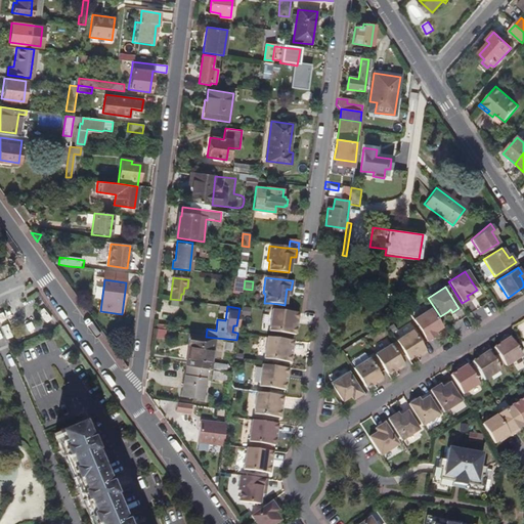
[(441,326),(430,309),(412,319),(426,341),(433,337),(430,334),(433,332),(441,326)]
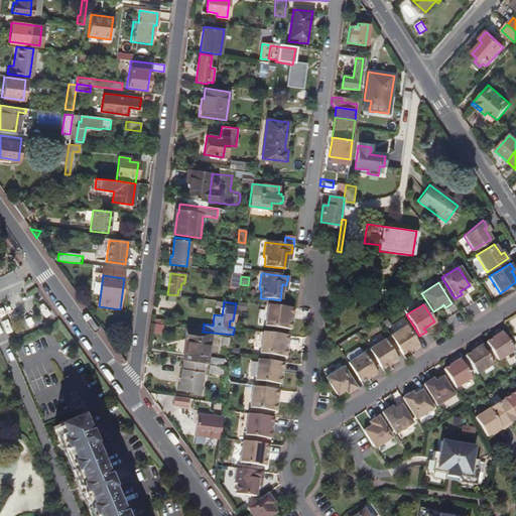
[(287,321),(288,315),(289,315),(290,308),(266,305),(263,327),(288,330),(289,323),(287,321)]
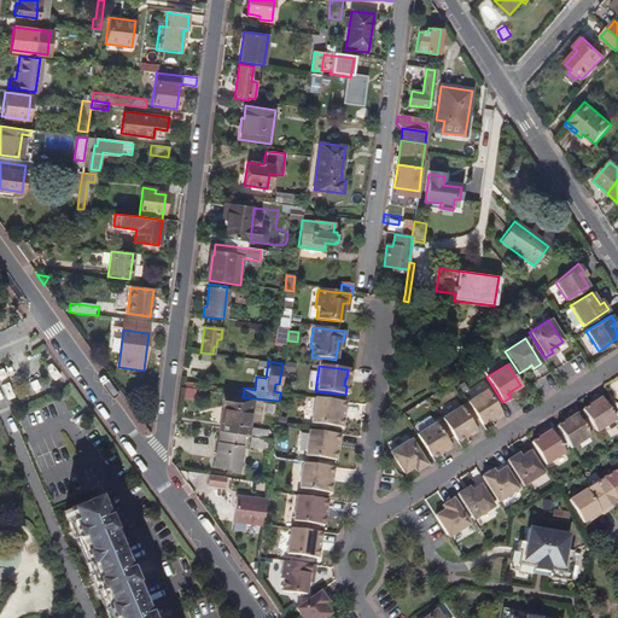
[(501,413),(484,388),(466,400),(479,423),(488,417),(491,415),(493,418),(501,413)]
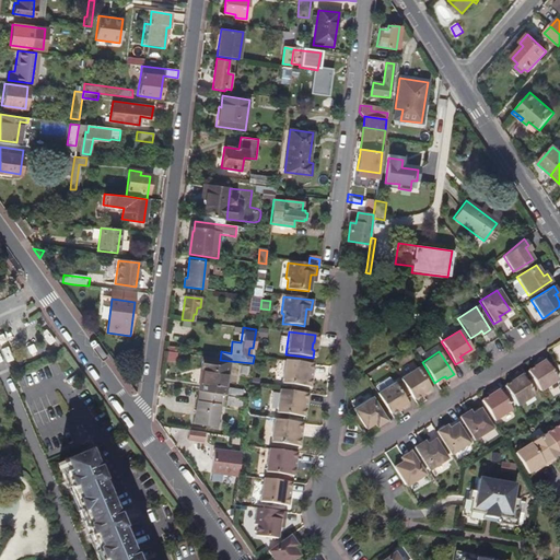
[(174,363),(175,354),(163,352),(162,361),(174,363)]
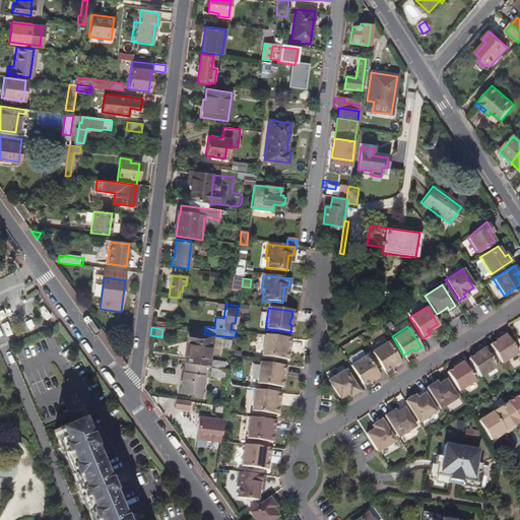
[(208,366),(213,335),(187,331),(185,342),(187,342),(184,363),(205,366),(208,366)]
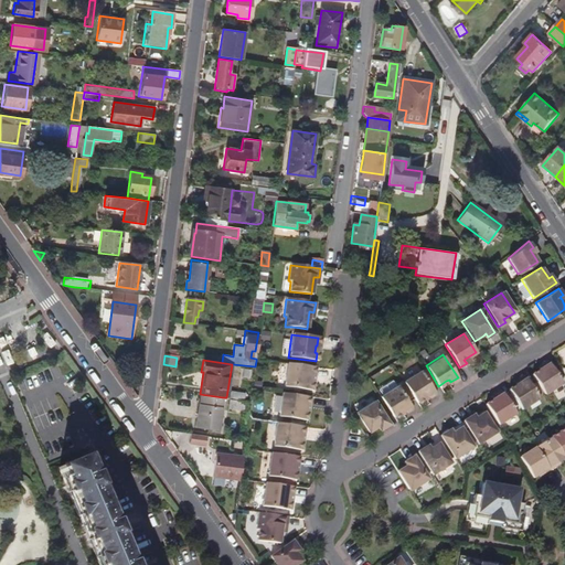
[(561,384),(546,361),(540,365),(541,368),(539,370),(530,375),(543,396),(561,384)]
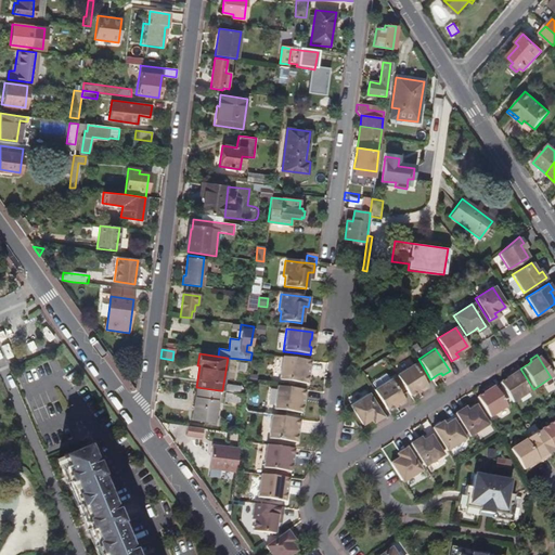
[(305,385),(306,376),(304,376),(305,370),(306,370),(307,361),(281,358),(278,382),(305,385)]
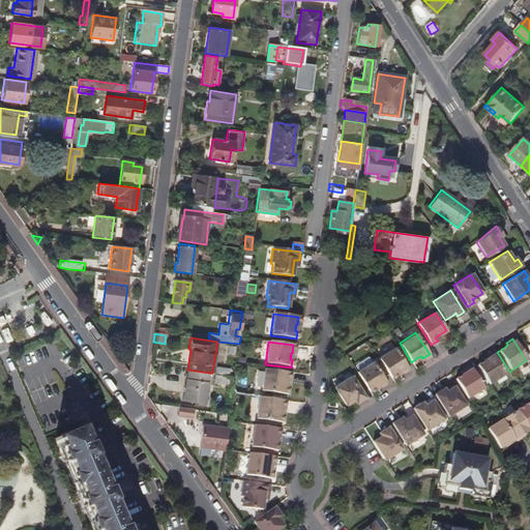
[(408,367),(394,347),(378,357),(390,376),(398,371),(401,369),(402,372),(408,367)]
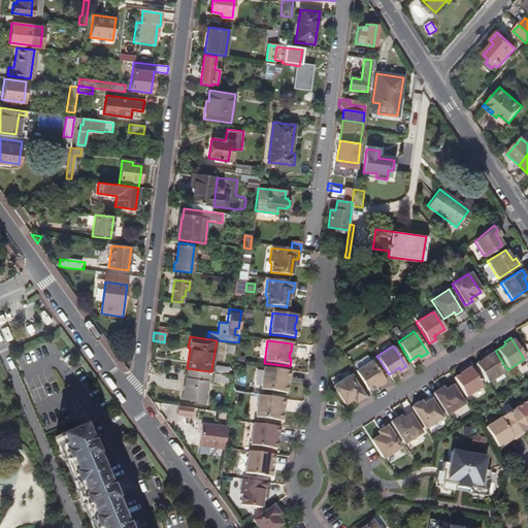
[(502,372),(489,352),(484,356),(485,358),(482,359),(474,364),(486,384),(502,372)]
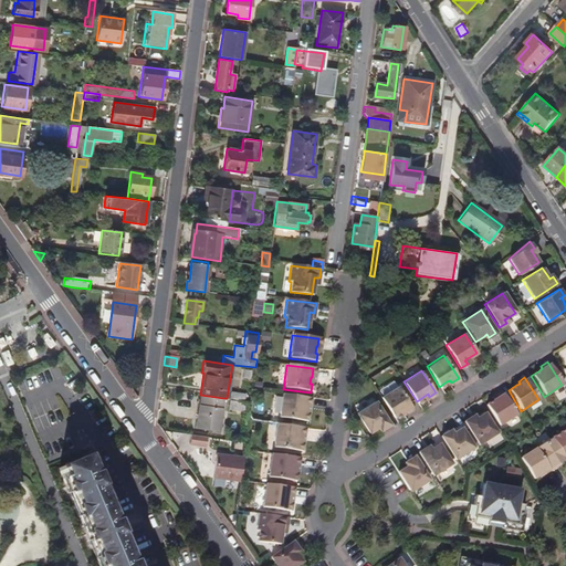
[(412,408),(398,385),(380,396),(394,416),(401,411),(404,409),(406,412),(412,408)]
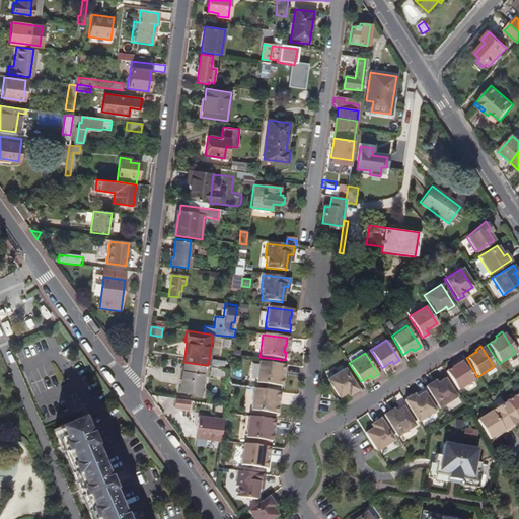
[(472,380),(459,360),(453,364),(454,366),(451,367),(445,372),(457,390),(472,380)]
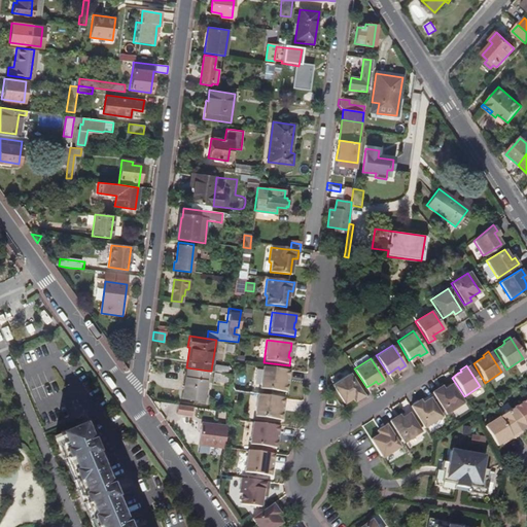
[(204,400),(208,371),(186,367),(181,397),(204,400)]
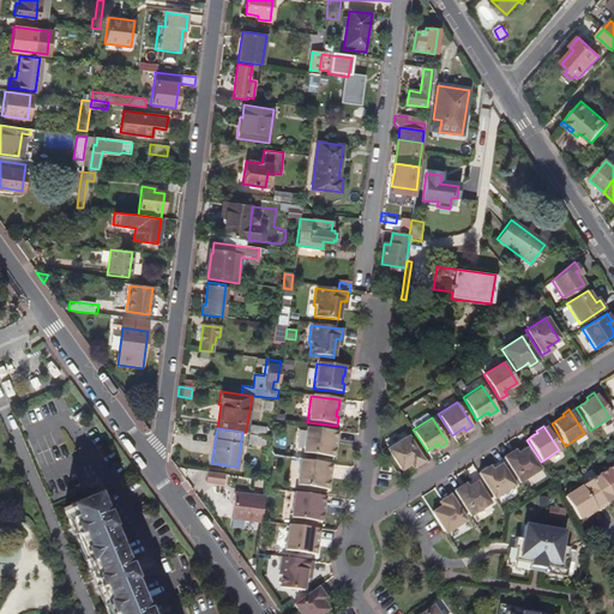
[(330,449),(330,441),(333,441),(335,432),(305,428),(301,455),(331,458),(332,449),(330,449)]
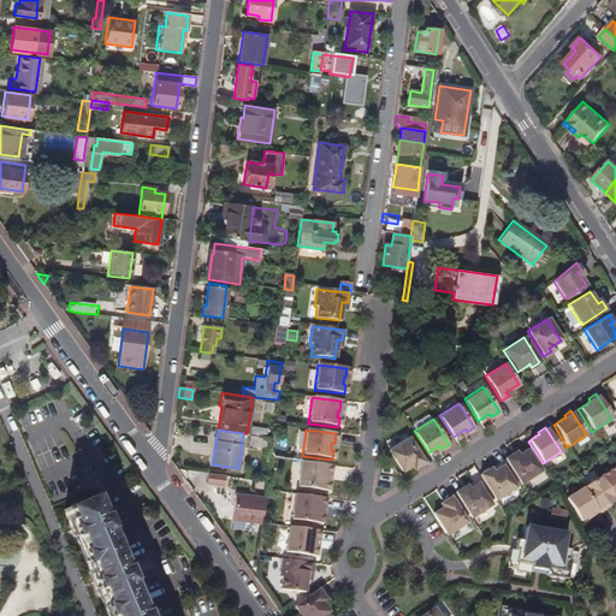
[(425,460),(410,436),(391,448),(404,468),(413,463),(415,461),(418,465),(425,460)]
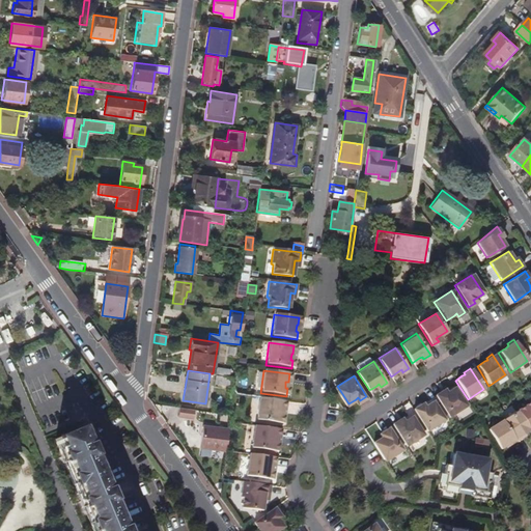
[(228,388),(230,379),(215,376),(214,386),(228,388)]
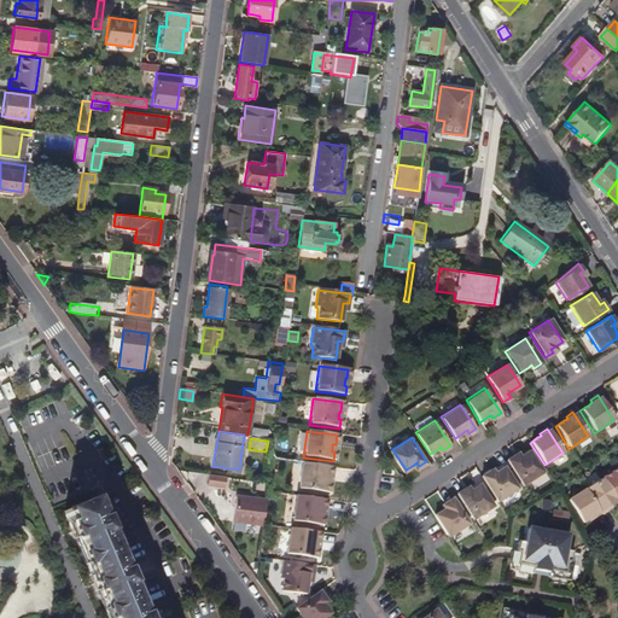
[(542,472),(529,452),(519,456),(516,459),(513,455),(506,460),(522,485),(542,472)]
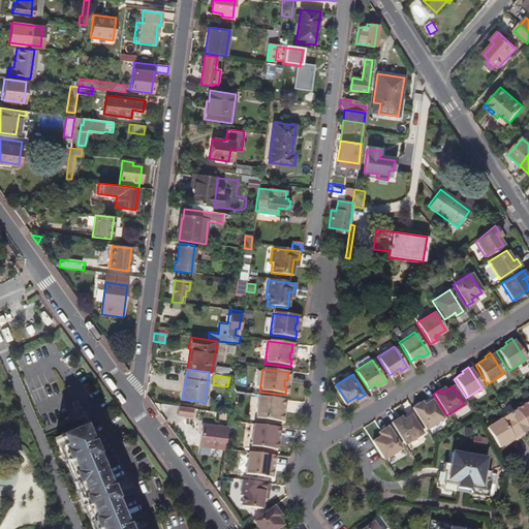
[(279,414),(280,408),(282,408),(283,400),(257,397),(254,419),(280,423),(281,414),(279,414)]
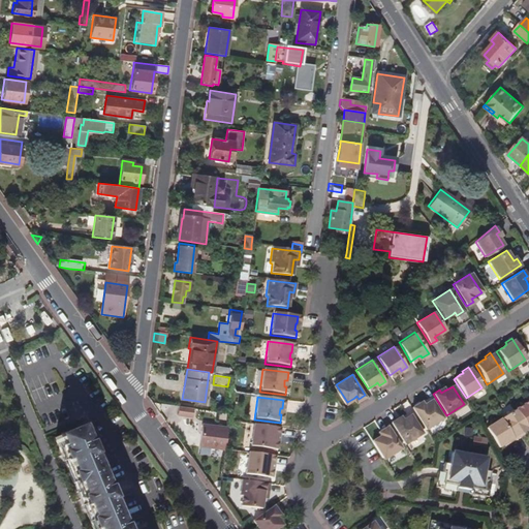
[(528,399),(515,409),(527,429),(528,427),(528,399)]
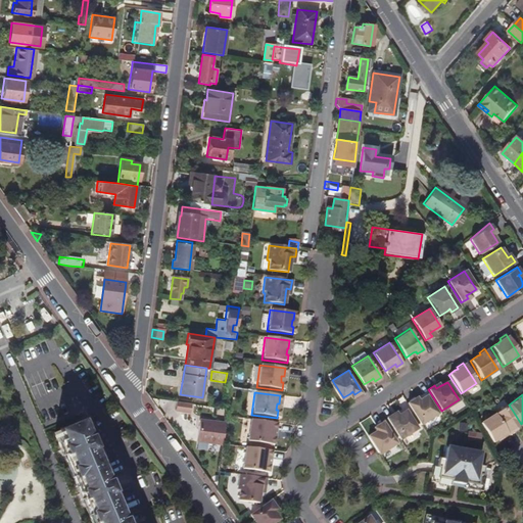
[(438,414),(426,395),(417,400),(415,402),(413,399),(407,403),(421,425),(438,414)]
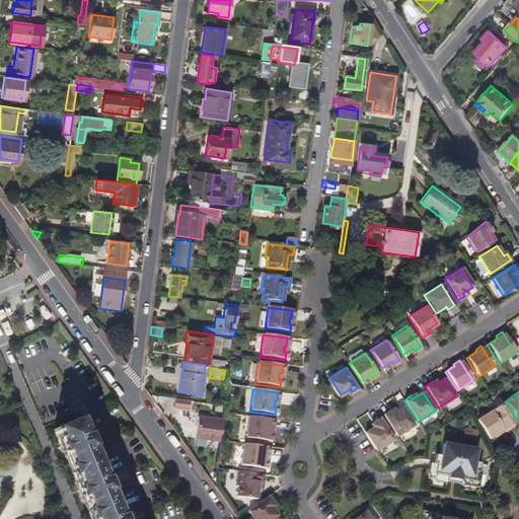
[(172,409),(188,411),(189,400),(173,398),(172,409)]
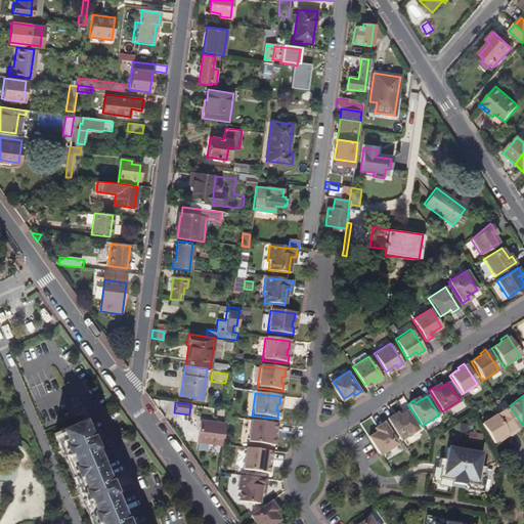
[(522,425),(510,405),(495,415),(509,435),(516,431),(515,430),(518,428),(522,425)]
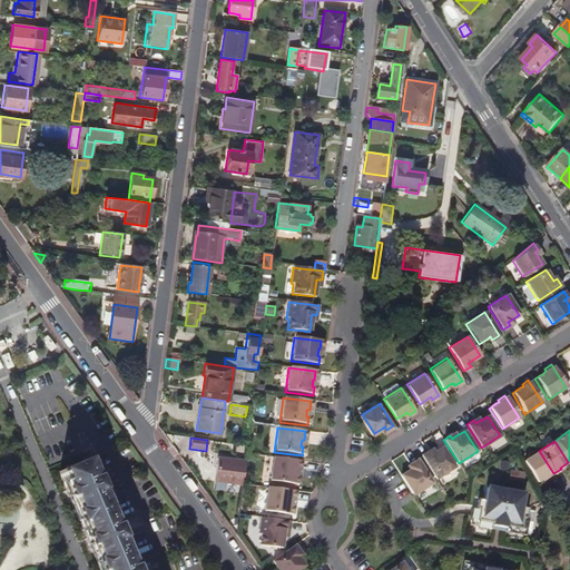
[(454,467),(441,446),(433,452),(430,454),(429,451),(421,455),(435,479),(454,467)]
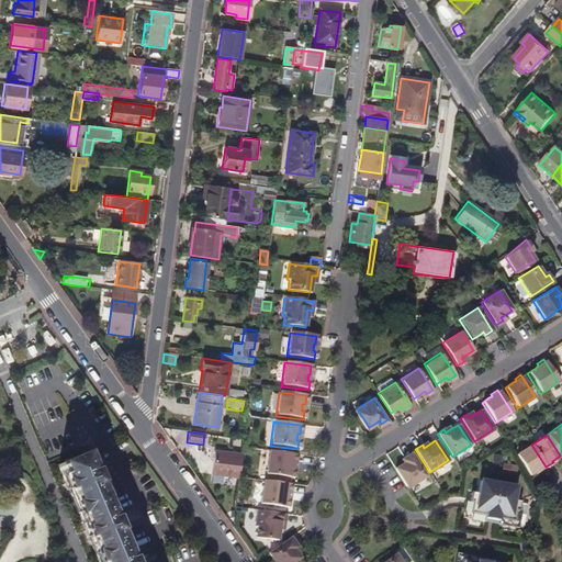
[(546,467),(531,445),(515,454),(529,475),(535,472),(538,470),(539,472),(546,467)]
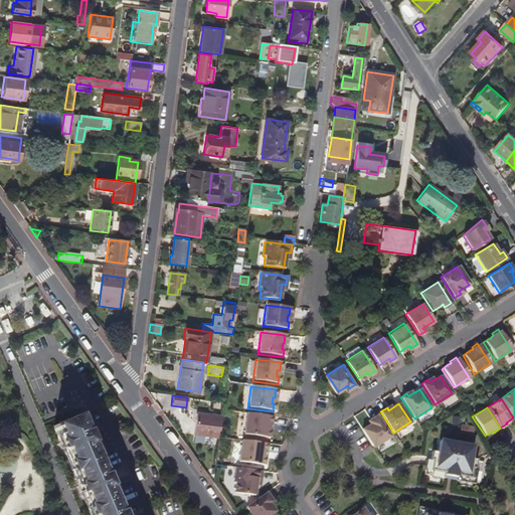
[(269,438),(270,431),(268,431),(268,423),(270,424),(271,416),(245,413),(243,435),(269,438)]
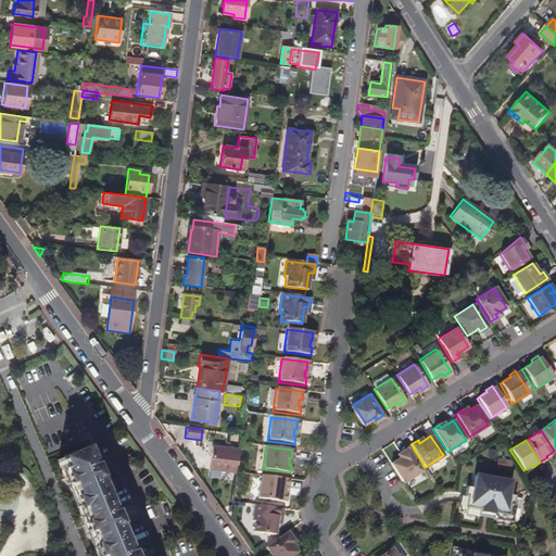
[(207,470),(236,475),(239,451),(211,447),(207,470)]
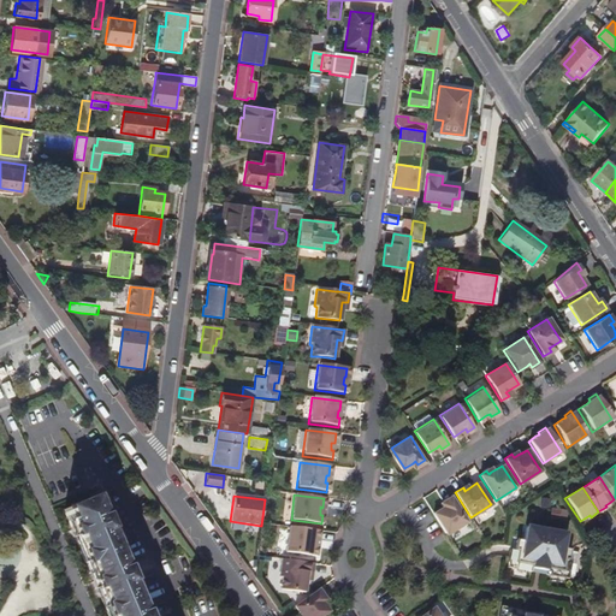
[(467,521),(450,496),(443,501),(444,504),(442,505),(432,513),(446,534),(467,521)]
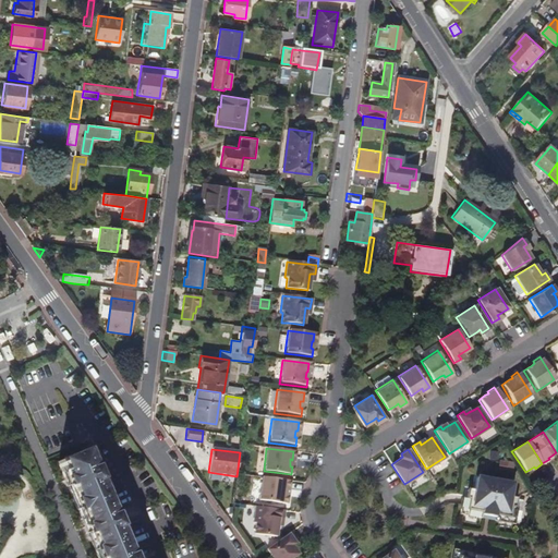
[(128,557),(84,452),(59,463),(98,557),(128,557)]
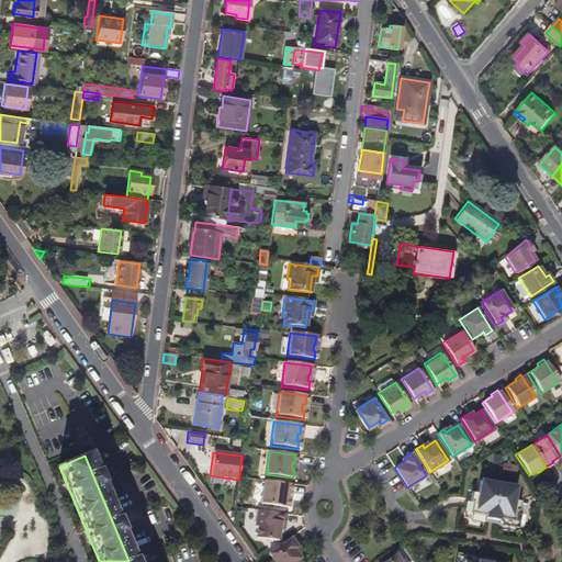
[(502,464),(501,473),(516,475),(517,467),(502,464)]
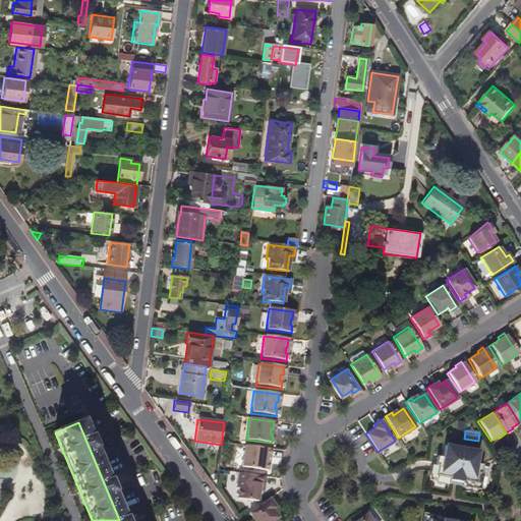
[(268,457),(269,450),(244,446),(241,467),(267,471),(267,463),(265,463),(266,457),(268,457)]
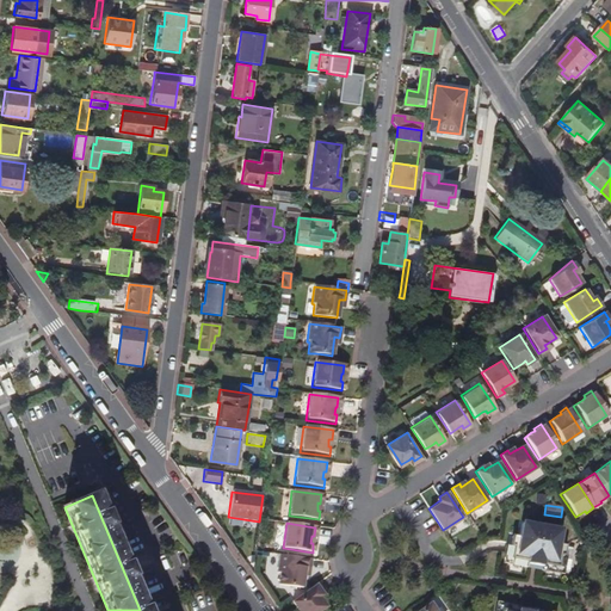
[(557,544),(560,531),(549,529),(549,526),(530,523),(530,525),(519,523),(517,537),(512,536),(507,560),(560,569),(563,545),(557,544)]
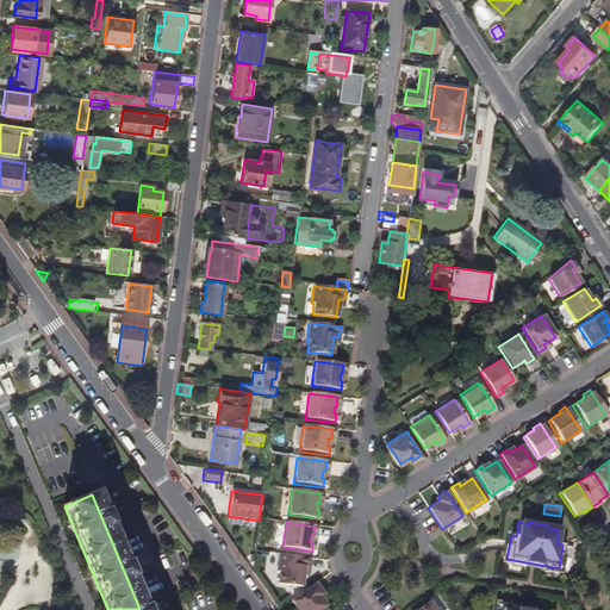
[(300,587),(303,576),(303,567),(309,568),(310,559),(279,555),(277,573),(279,573),(278,585),(300,587)]
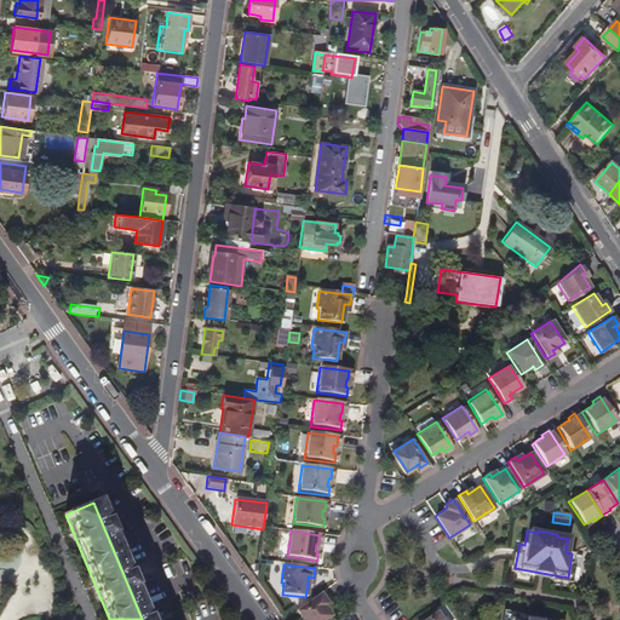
[(325,619),(329,616),(323,608),(321,606),(325,603),(319,595),(294,613),(300,619),(325,619)]
